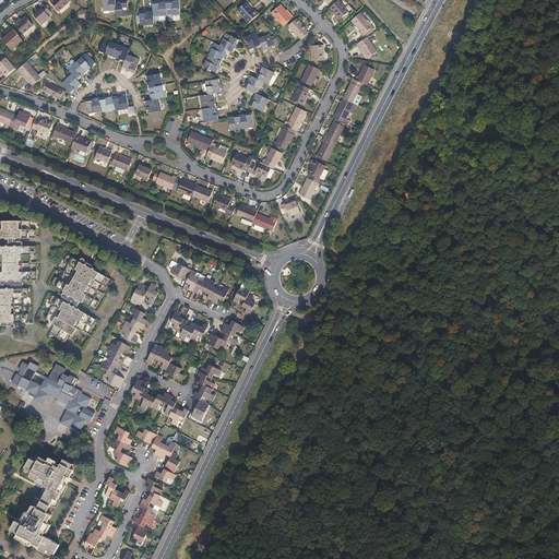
[(52,0),(50,2),(59,11),(68,3),(67,3),(70,0),(52,0)]
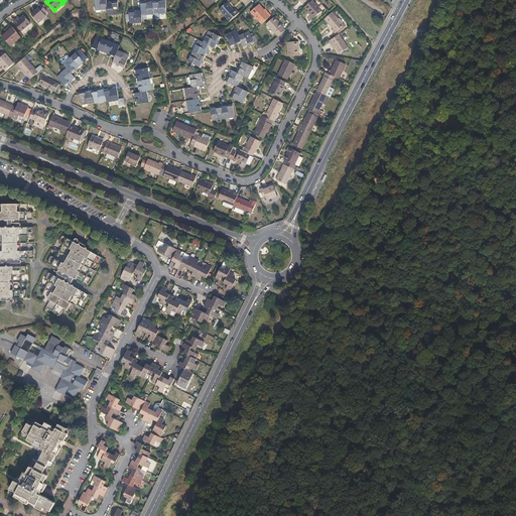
[(106,1),(106,0),(94,0),(96,9),(107,8),(106,1)]
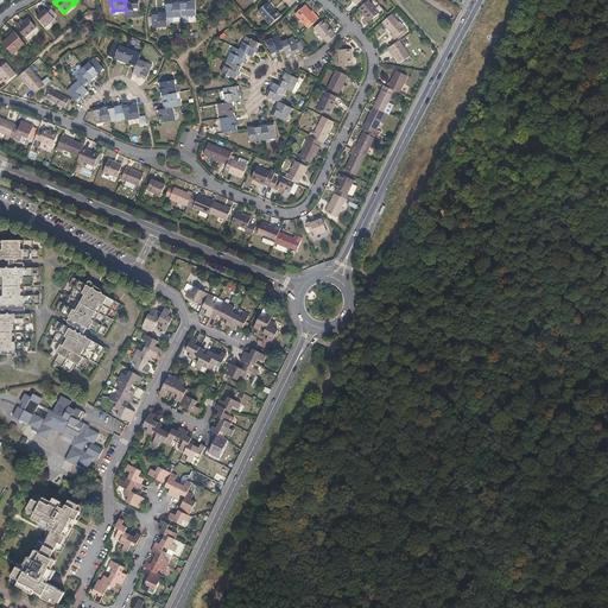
[(130,1),(125,1),(126,10),(126,17),(140,16),(139,4),(133,5),(133,1),(132,0),(131,0),(130,0),(130,1)]
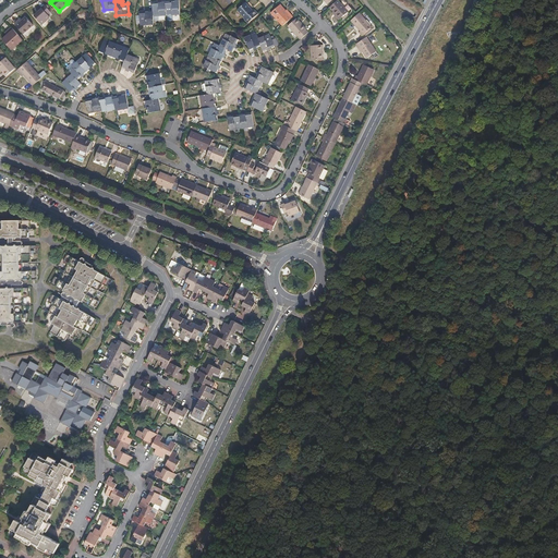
[(166,15),(180,14),(179,1),(174,1),(174,0),(173,0),(172,0),(171,0),(171,1),(171,3),(166,3),(166,15)]
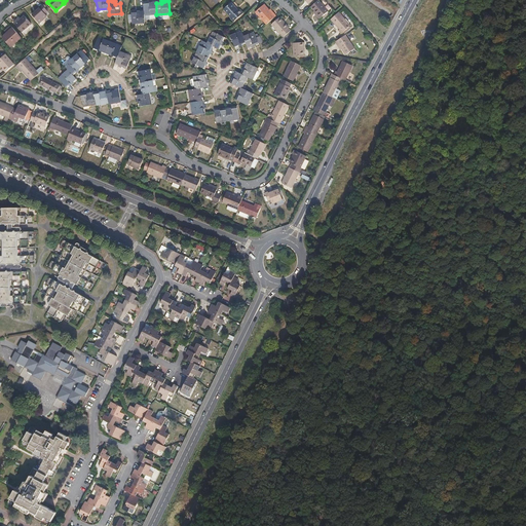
[(318,0),(311,7),(322,19),(329,11),(318,0)]
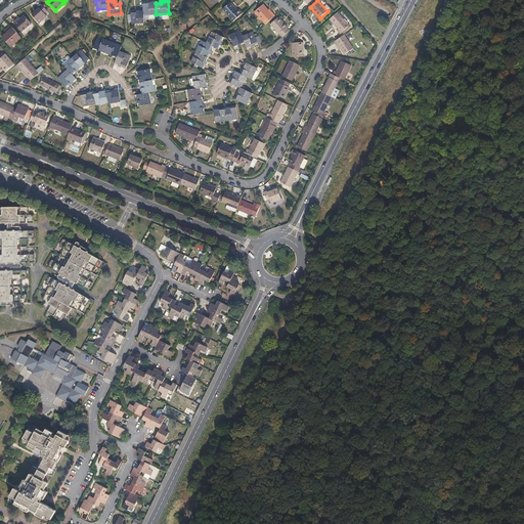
[(142,4),(143,9),(143,10),(143,14),(156,14),(156,3),(155,2),(151,2),(151,1),(147,1),(147,2),(148,4),(142,4)]
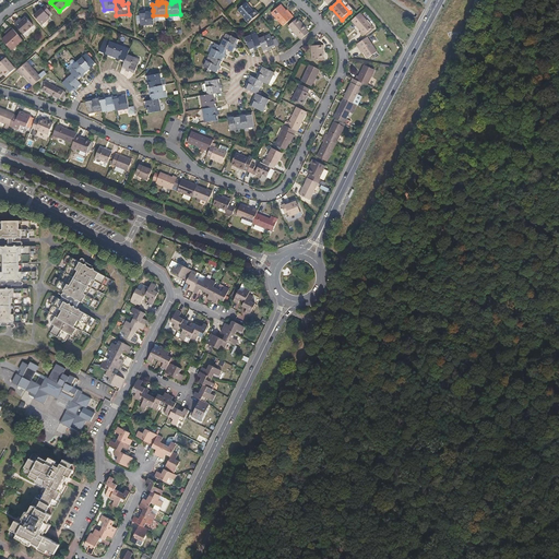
[(238,10),(249,23),(259,14),(256,10),(253,12),(246,2),(238,10)]
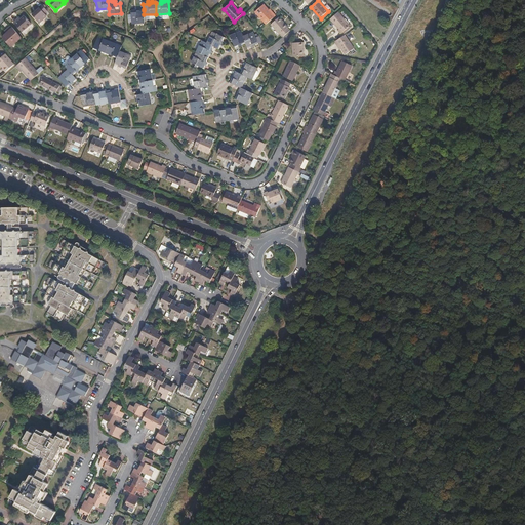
[(32,14),(39,24),(47,16),(44,14),(47,11),(41,5),(35,10),(35,11),(32,14)]
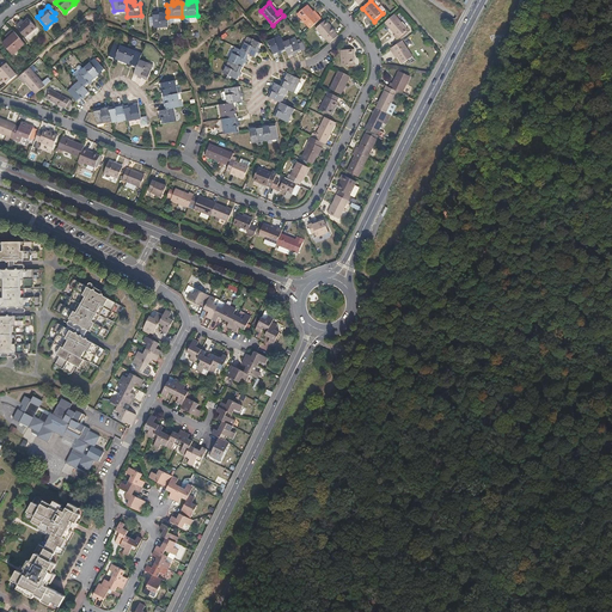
[(311,29),(322,19),(317,14),(316,16),(307,6),(298,14),(311,29)]
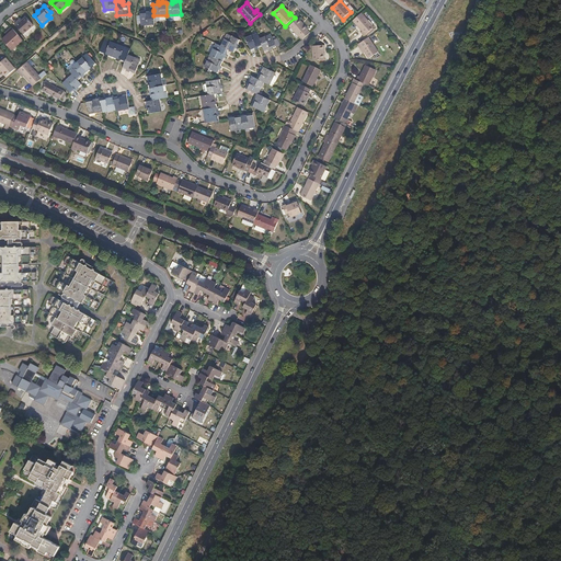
[(149,11),(149,10),(146,10),(146,11),(146,13),(140,14),(140,24),(153,24),(153,15),(153,11),(149,11)]
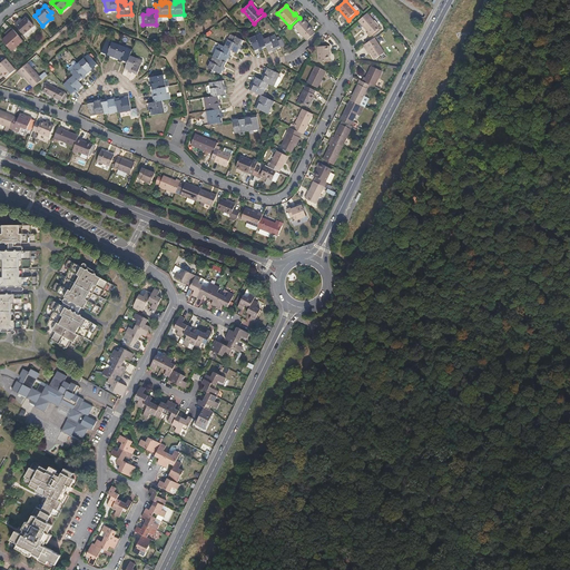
[(367,13),(359,21),(369,32),(366,33),(370,37),(380,28),(367,13)]
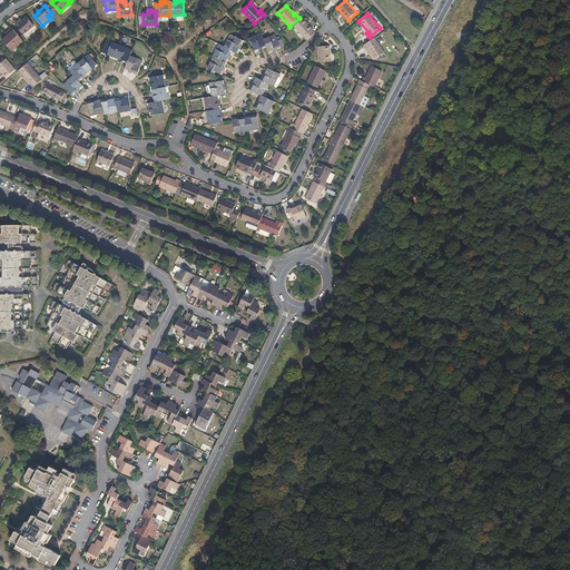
[(15,25),(23,35),(33,27),(27,18),(20,23),(19,21),(15,25)]
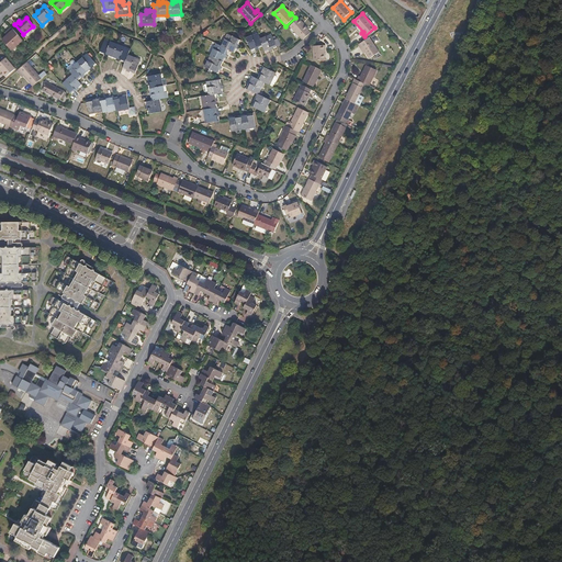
[(303,40),(311,33),(307,31),(308,30),(304,24),(303,25),(298,19),(290,26),(300,37),(301,36),(303,40)]
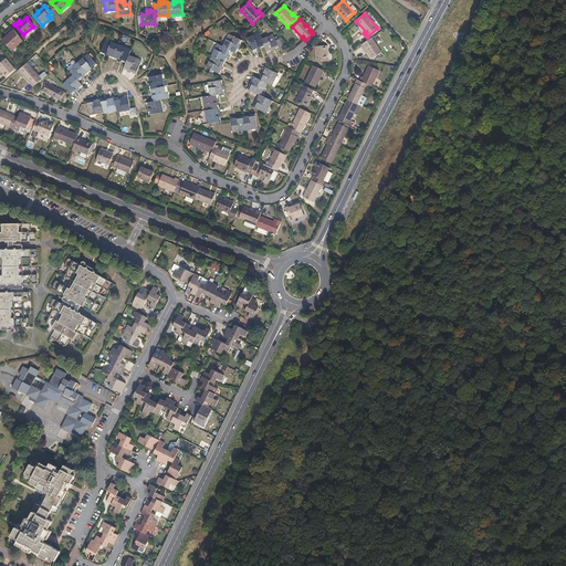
[(23,41),(11,28),(8,31),(10,33),(2,40),(11,51),(23,41)]
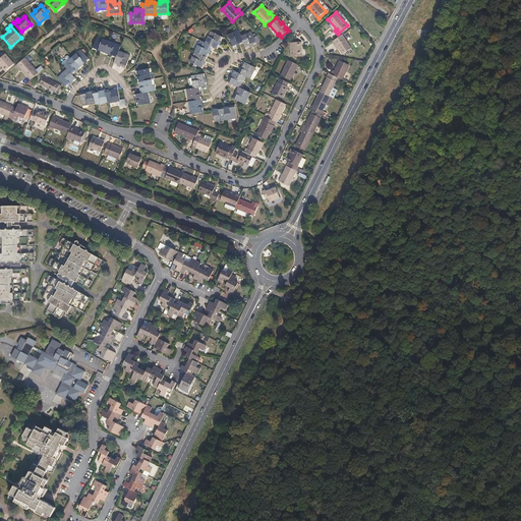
[(229,36),(233,48),(236,46),(236,47),(237,48),(239,47),(239,46),(238,44),(243,42),(241,38),(239,32),(229,36)]
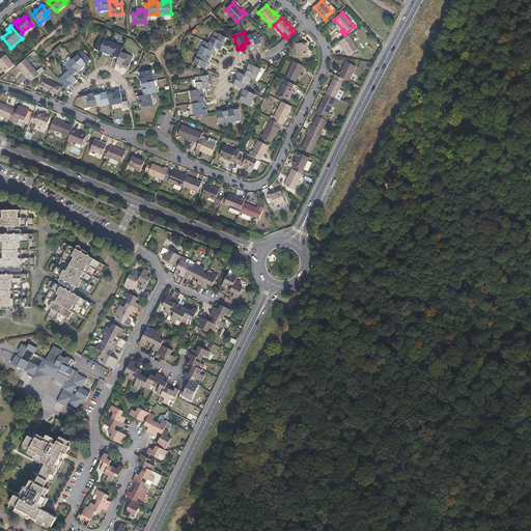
[(217,33),(211,45),(215,47),(217,48),(222,50),(223,46),(224,46),(225,47),(226,44),(225,43),(223,42),(225,37),(217,33)]
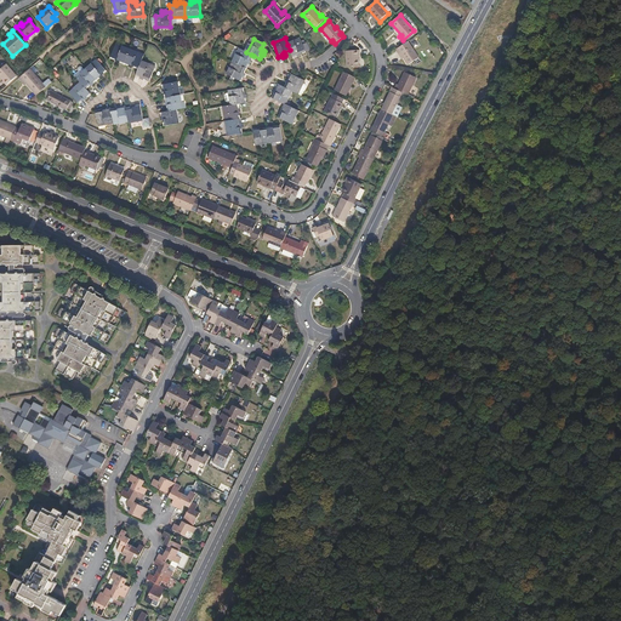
[(301,39),(288,45),(290,50),(290,52),(292,57),(297,56),(297,57),(301,56),(300,55),(298,52),(305,50),(303,45),(301,39)]
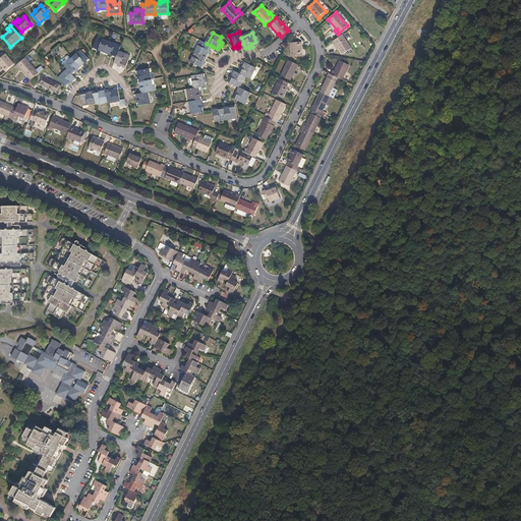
[(342,35),(332,42),(334,46),(336,45),(342,54),(351,48),(342,35)]
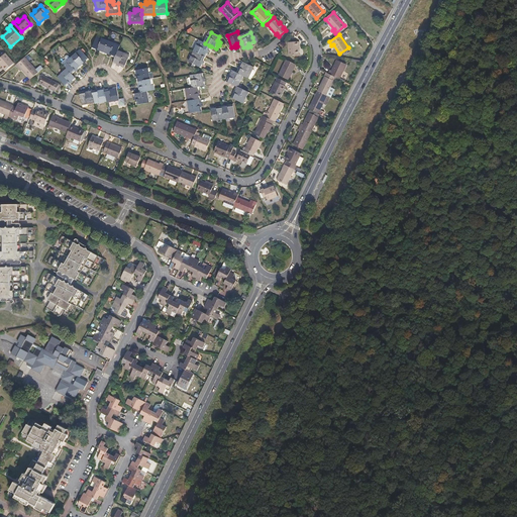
[(103,54),(108,42),(96,37),(92,46),(97,48),(96,50),(96,52),(99,53),(99,52),(103,54)]
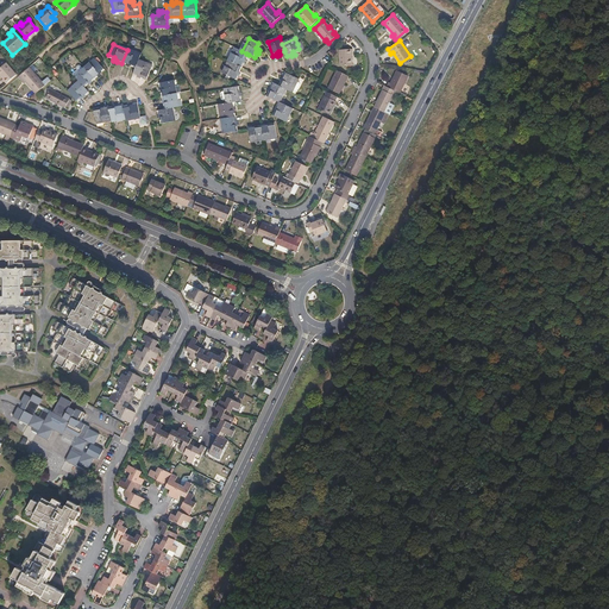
[(242,51),(236,48),(230,62),(239,67),(242,68),(244,63),(245,63),(245,64),(246,61),(245,60),(244,60),(246,54),(242,51)]
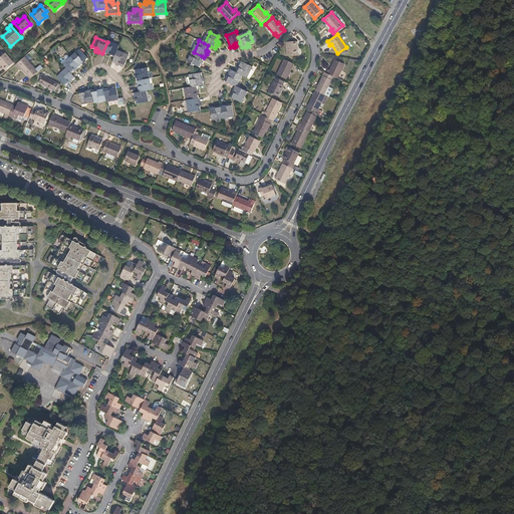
[(285,41),(286,55),(296,54),(296,45),(297,45),(296,41),(285,41)]
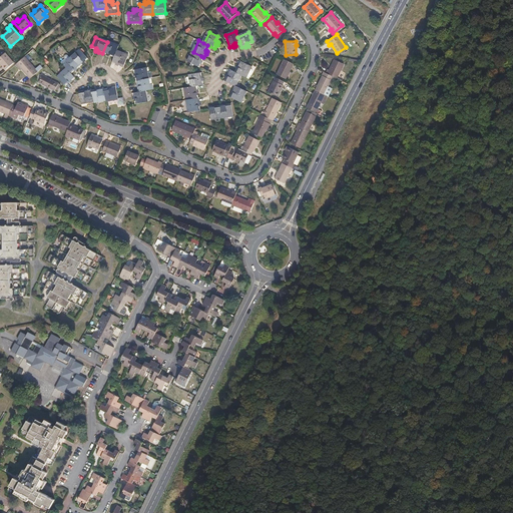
[(110,53),(115,55),(116,51),(118,46),(107,42),(102,53),(106,54),(106,55),(109,56),(109,55),(110,53)]
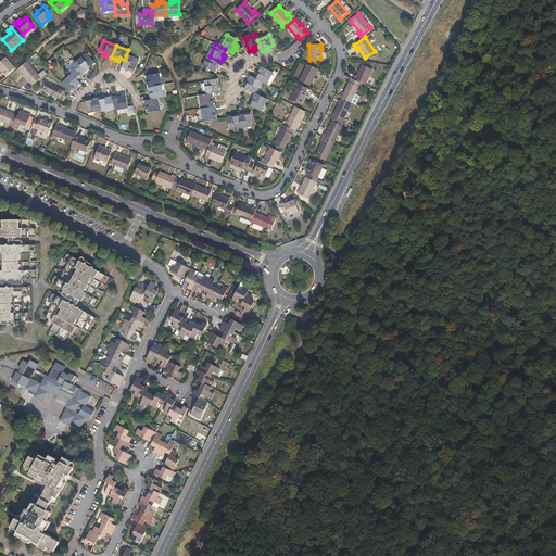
[(77,62),(86,72),(89,70),(90,71),(91,68),(91,67),(89,66),(95,62),(91,59),(87,54),(77,62)]
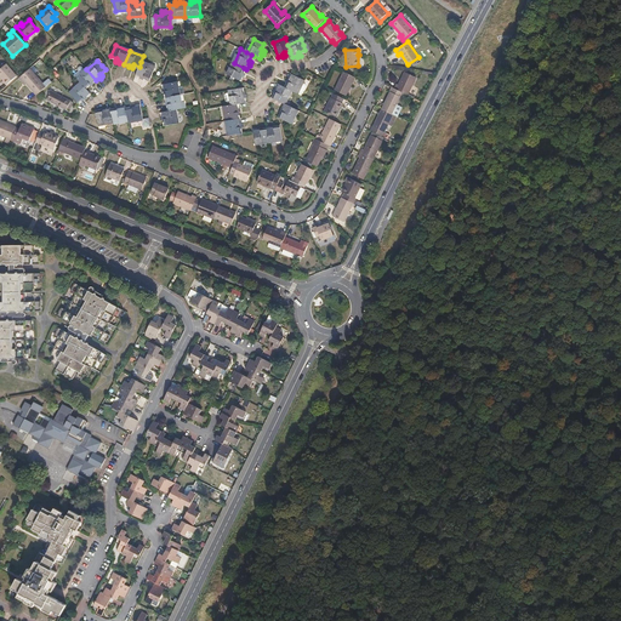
[(140,67),(138,69),(136,75),(141,78),(140,78),(140,79),(143,80),(144,79),(144,77),(151,79),(153,74),(155,67),(141,62),(140,67)]
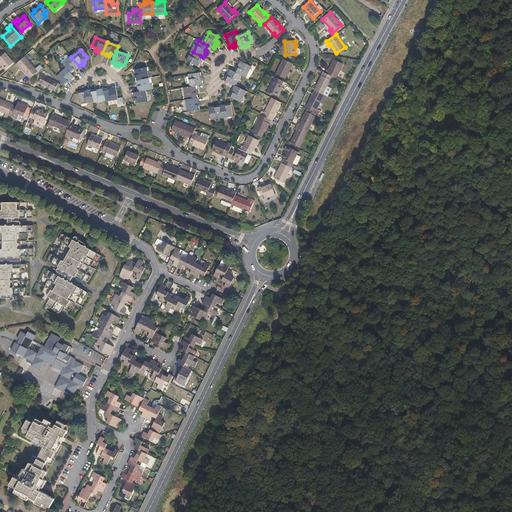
[(200,64),(201,64),(202,62),(201,62),(199,61),(201,56),(193,52),(188,62),(198,67),(200,64)]
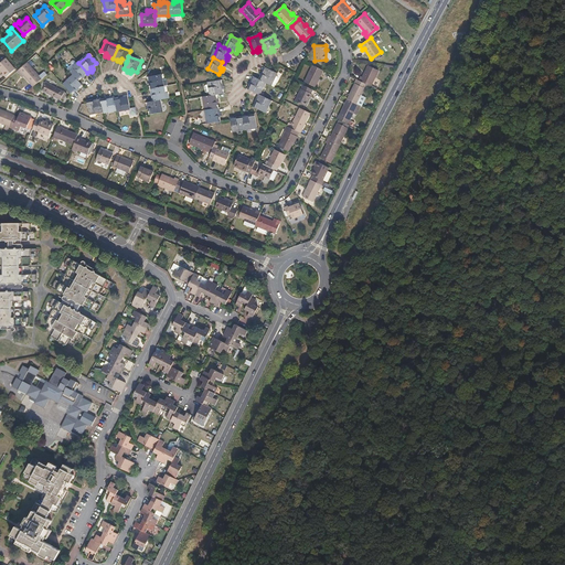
[(2,74),(6,77),(16,70),(6,59),(0,63),(0,70),(3,74),(2,74)]
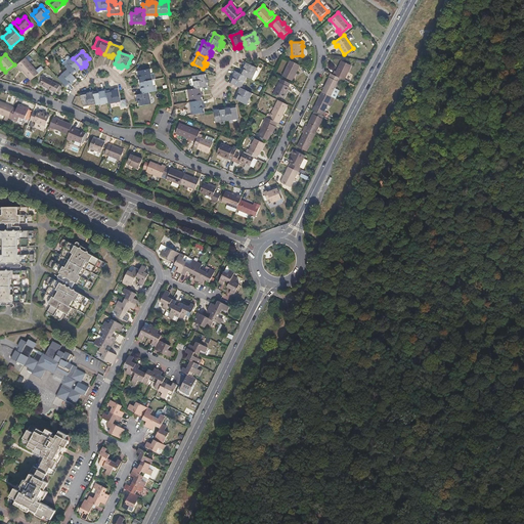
[(24,72),(31,81),(44,70),(41,67),(36,71),(26,58),(17,66),(24,72)]
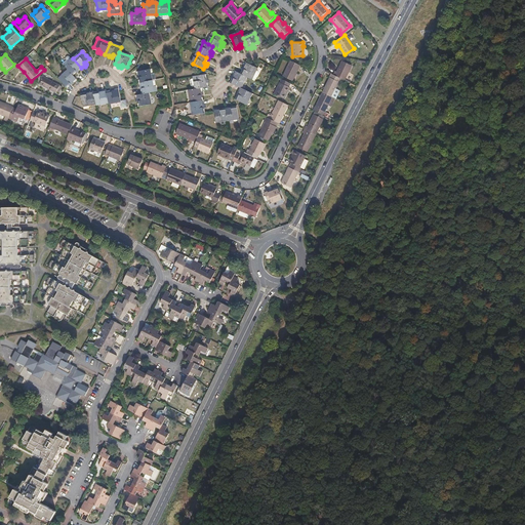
[(75,71),(77,72),(77,73),(79,72),(79,71),(81,68),(73,58),(65,67),(69,71),(72,74),(75,71)]
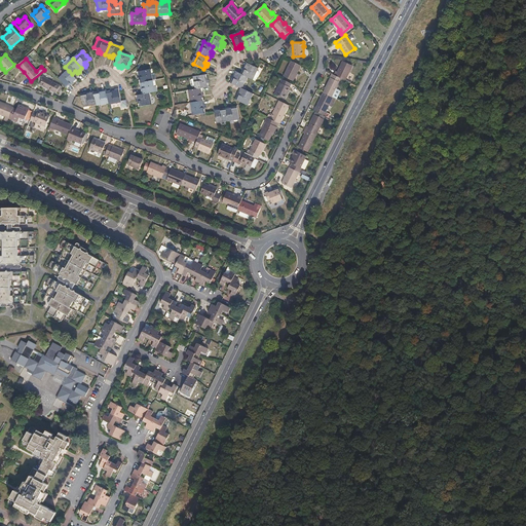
[(293,81),(301,66),(291,61),(284,76),(293,81)]
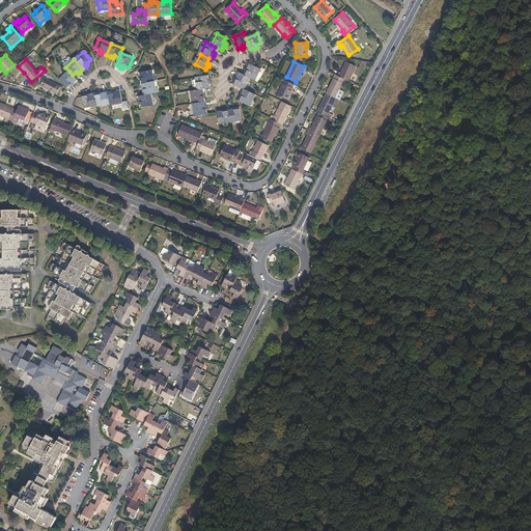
[(339,72),(338,76),(345,79),(350,81),(356,66),(347,62),(341,73),(339,72)]
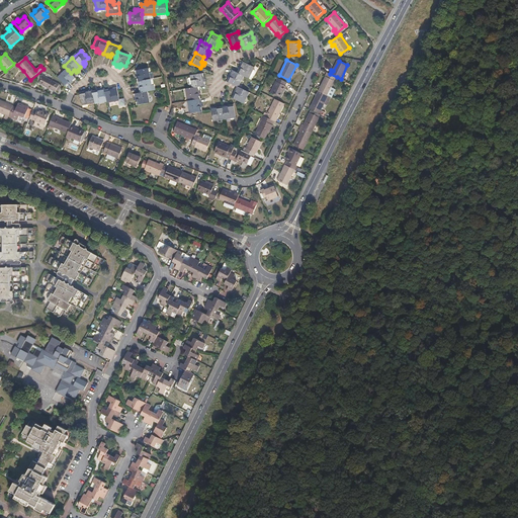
[(248,78),(253,67),(243,62),(241,65),(240,65),(239,68),(240,68),(241,69),(239,74),(243,76),(248,78)]
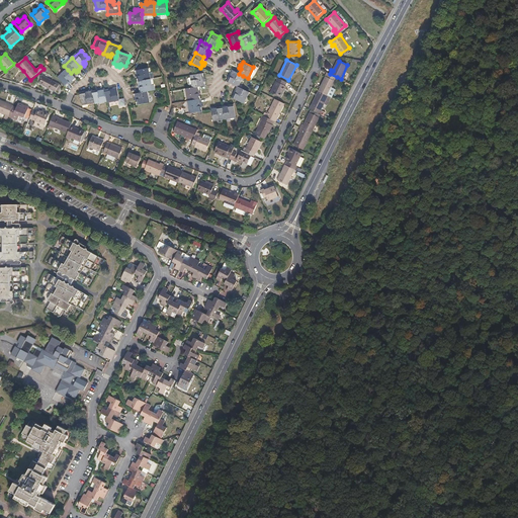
[(140,81),(150,80),(148,68),(137,70),(136,71),(137,74),(136,74),(136,77),(137,77),(139,76),(140,81)]
